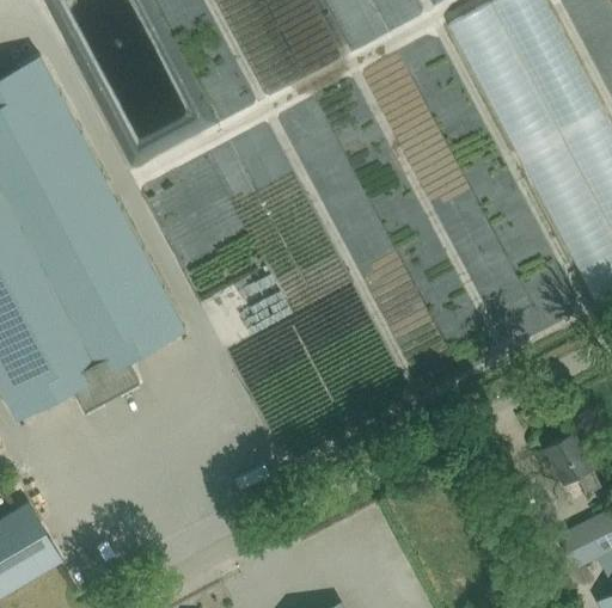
[(554,0),(520,0),(463,28),(597,312),(611,305),(611,86),(611,84),(595,90),(554,0)]
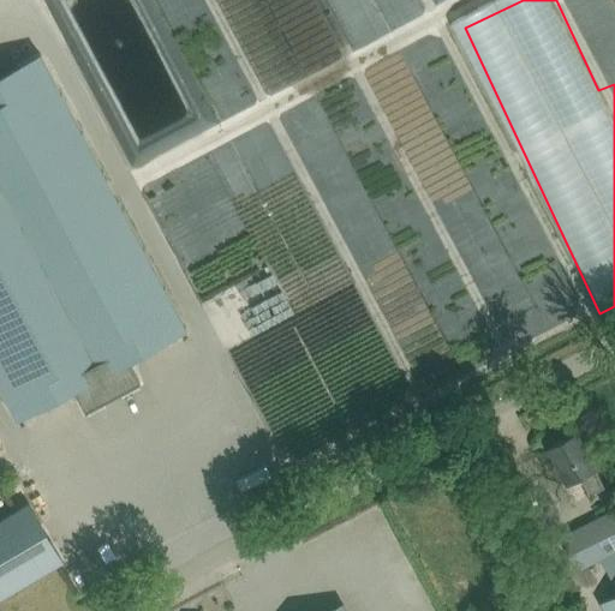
[(41,59),(0,81),(0,393),(17,424),(73,394),(85,414),(107,402),(106,400),(115,395),(118,397),(139,385),(129,364),(186,334),(41,59)]
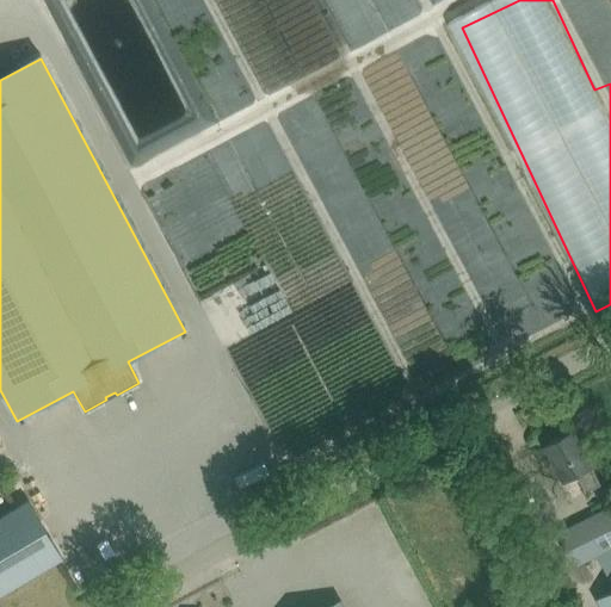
[(585,495),(602,488),(573,434),(544,448),(563,483),(575,477),(585,495)]
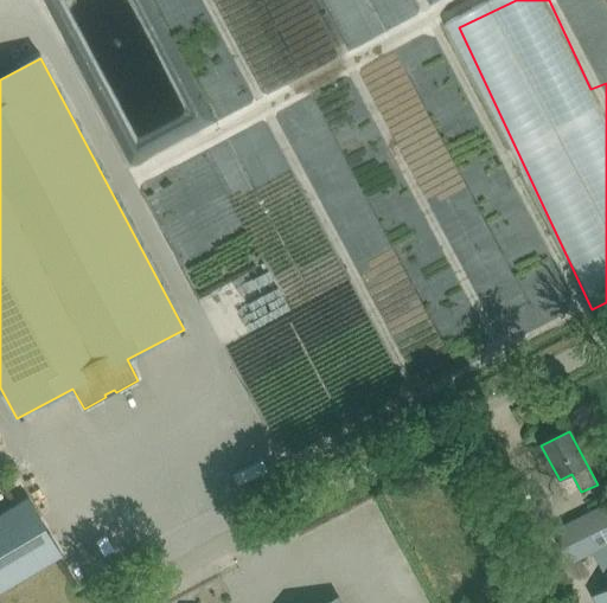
[(69,492),(88,482),(82,470),(63,480),(69,492)]
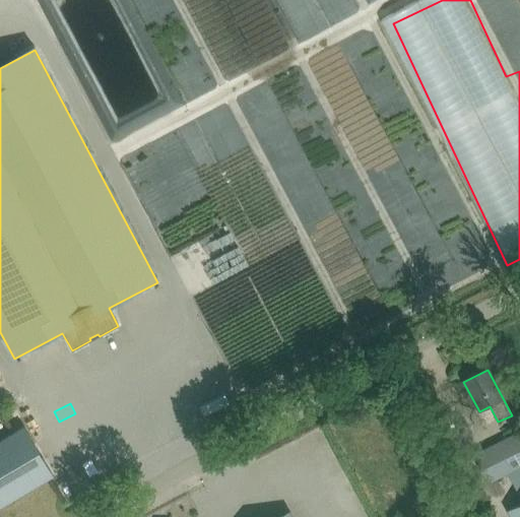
[(0,510),(44,485),(54,478),(23,428),(0,441),(0,510)]
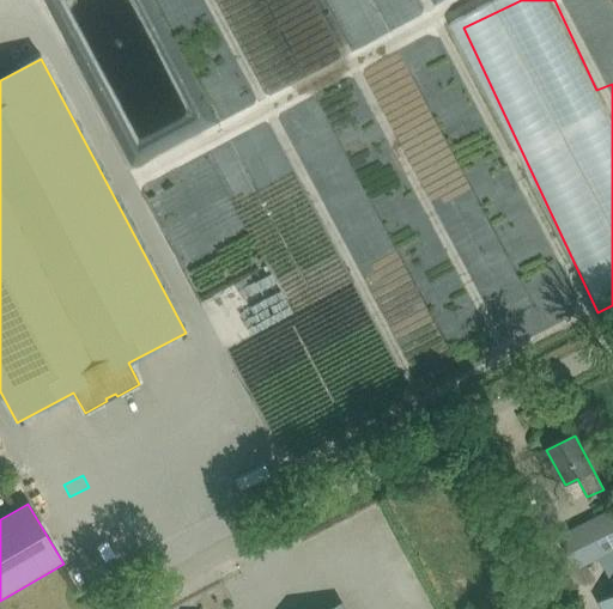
[(612,511),(558,540),(575,572),(593,562),(612,552),(612,511)]
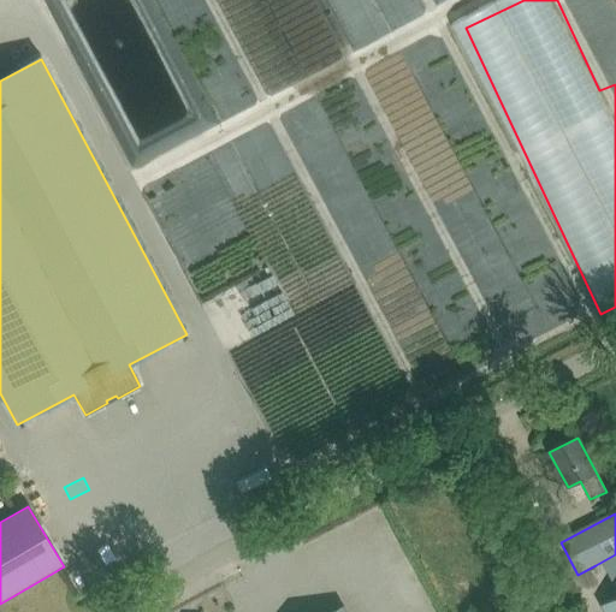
[(590,572),(578,578),(585,592),(597,587),(590,572)]
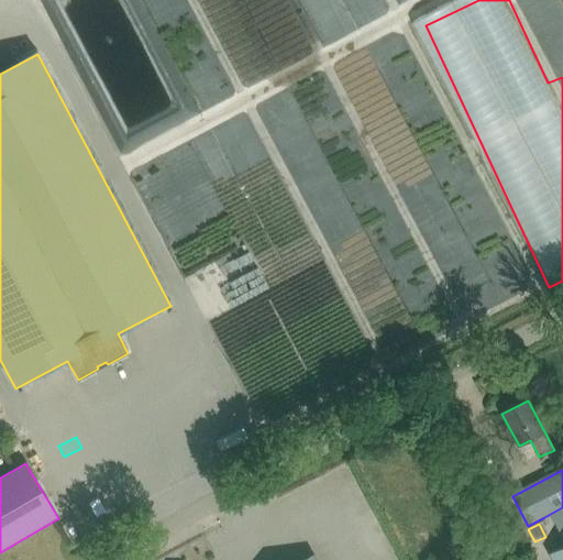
[(562,559),(562,548),(561,549),(550,555),(552,559),(562,559)]
